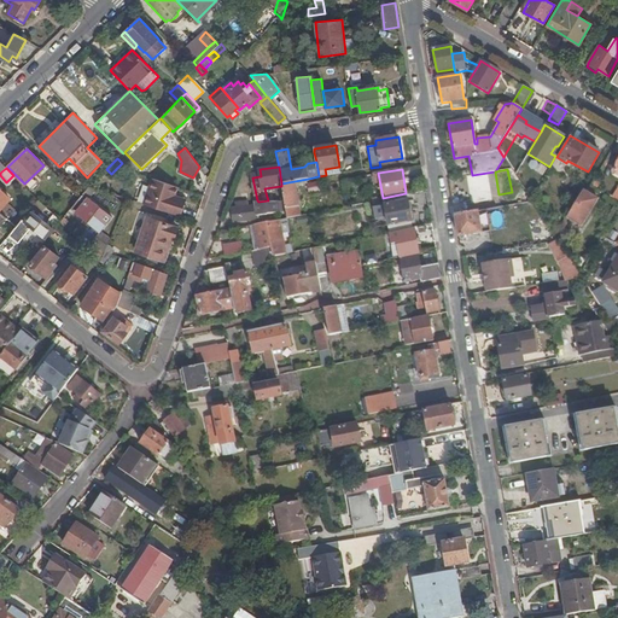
[(152,178),(150,186),(144,204),(168,213),(180,216),(184,205),(180,204),(182,198),(175,196),(178,187),(152,178)]
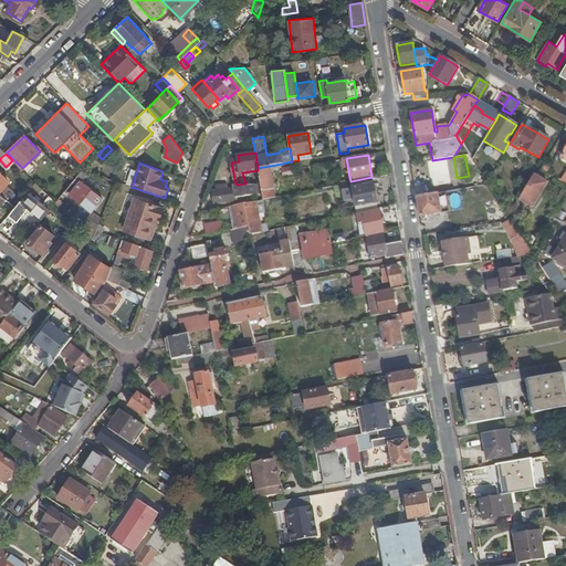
[(262,194),(263,199),(270,198),(274,197),(270,166),(258,168),(258,170),(261,185),(262,194)]
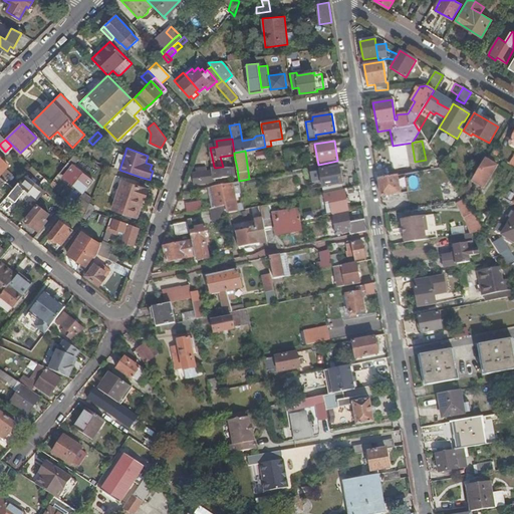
[(79,156),(74,154),(69,161),(70,162),(73,164),(79,156)]
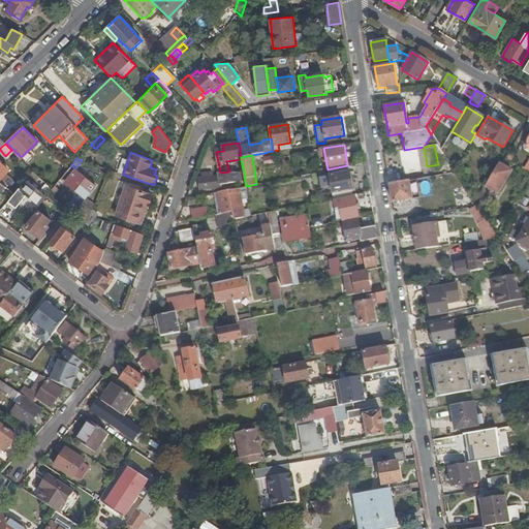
[(511,170),(499,163),(486,186),(498,194),(511,170)]
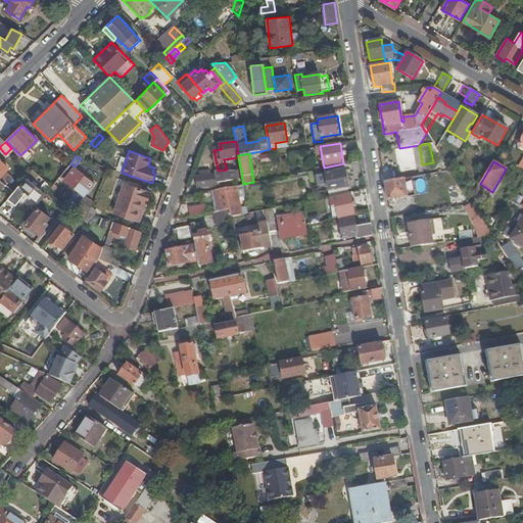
[(75,167),(72,164),(62,177),(66,180),(75,170),(76,169),(75,167)]
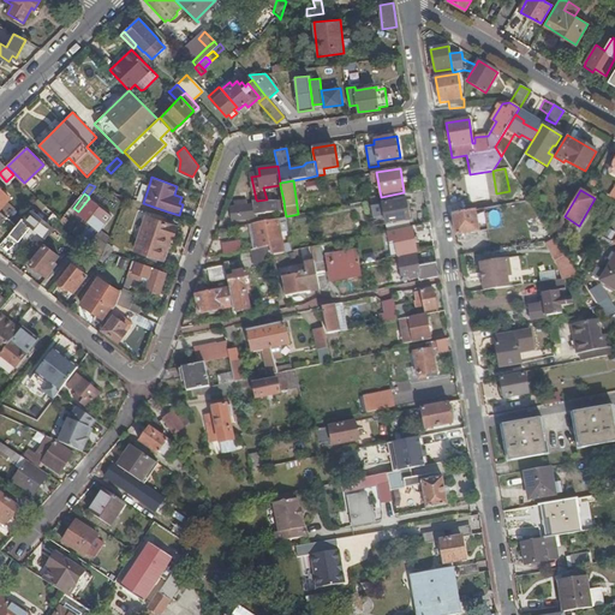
[(88,199),(78,212),(77,213),(99,230),(111,215),(94,202),(93,203),(88,199)]
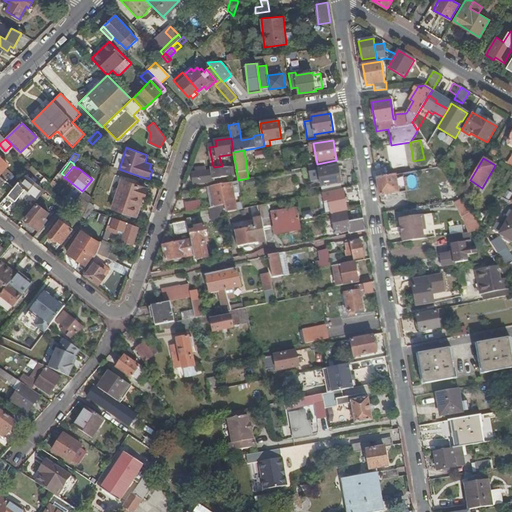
[(222,166),(214,167),(212,167),(212,171),(205,171),(204,166),(196,167),(196,172),(192,173),(193,183),(213,181),(213,178),(237,175),(236,167),(222,166)]
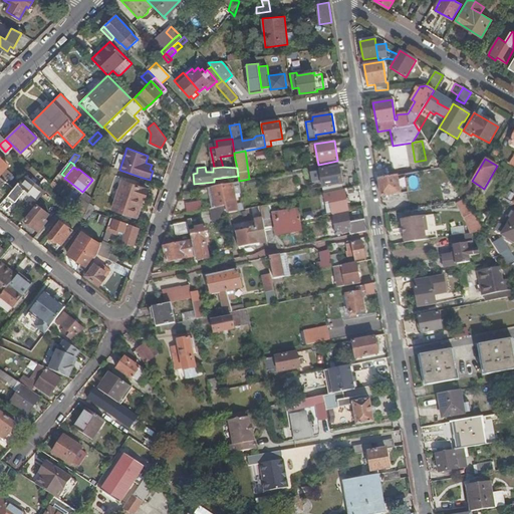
[(324,193),(333,191),(332,186),(342,184),(338,167),(320,171),(323,188),(324,193)]
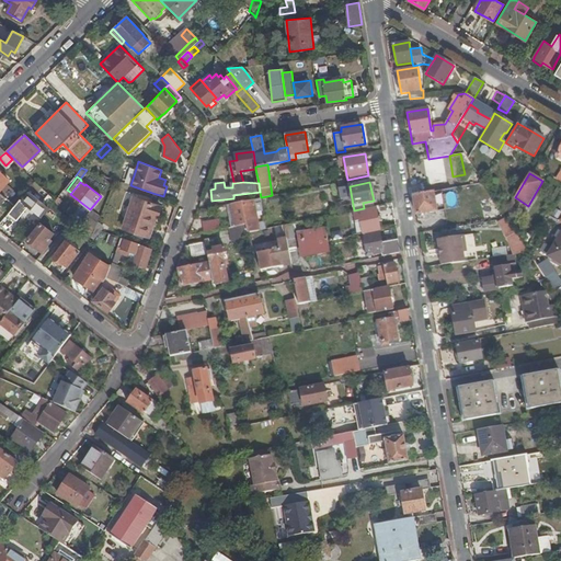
[(350,186),(342,187),(345,206),(353,205),(350,186)]
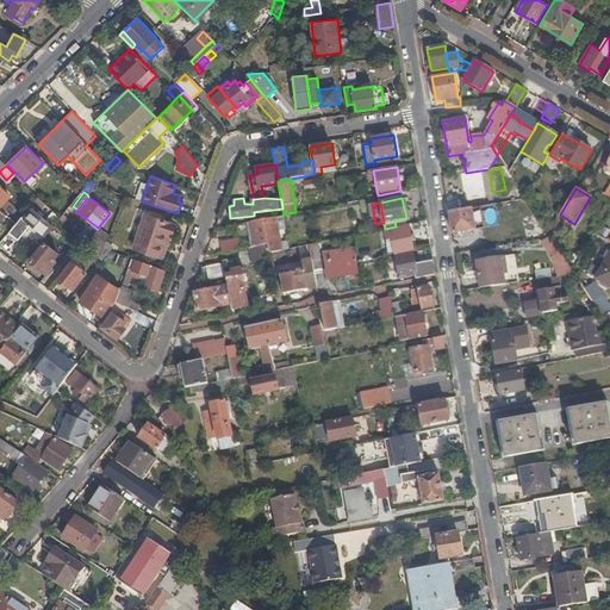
[(45,236),(55,224),(60,217),(53,211),(45,221),(31,209),(24,218),(22,217),(16,223),(8,232),(18,238),(30,223),(45,236)]
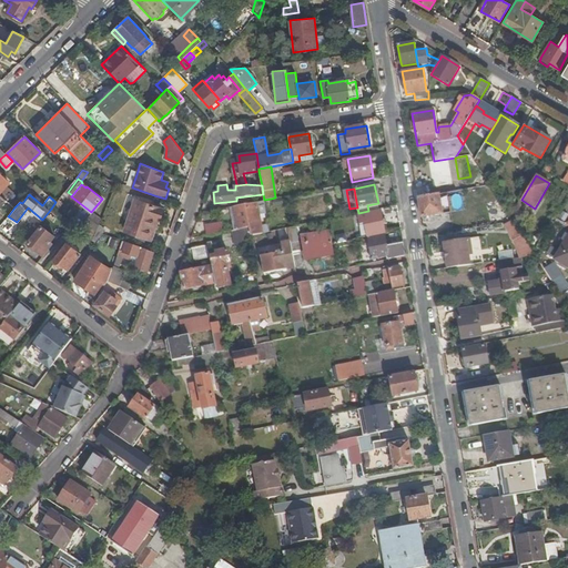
[(438,194),(418,198),(422,217),(442,214),(438,194)]
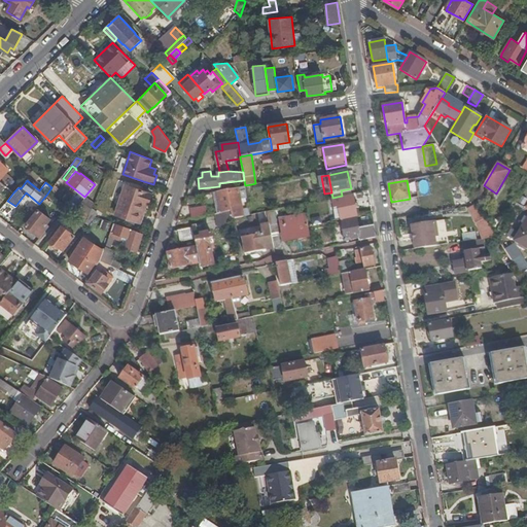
[(115,214),(137,222),(144,203),(147,204),(150,194),(126,185),(115,214)]
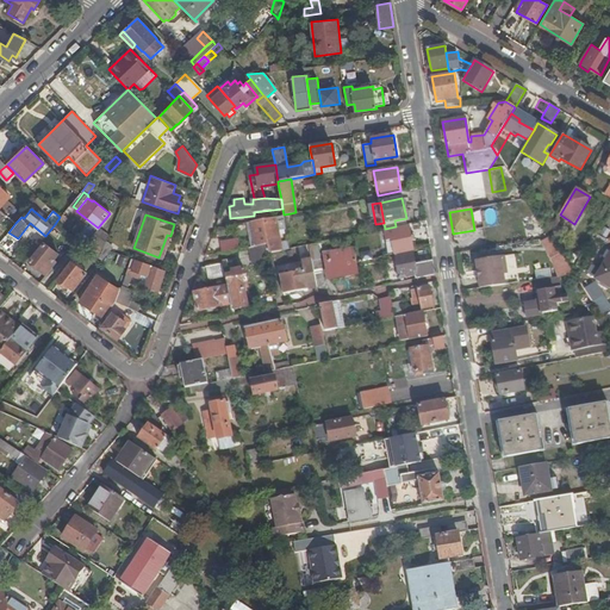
[(267,244),(268,253),(280,250),(279,247),(280,246),(278,230),(286,228),(284,218),(284,215),(267,218),(253,221),(256,246),(267,244)]
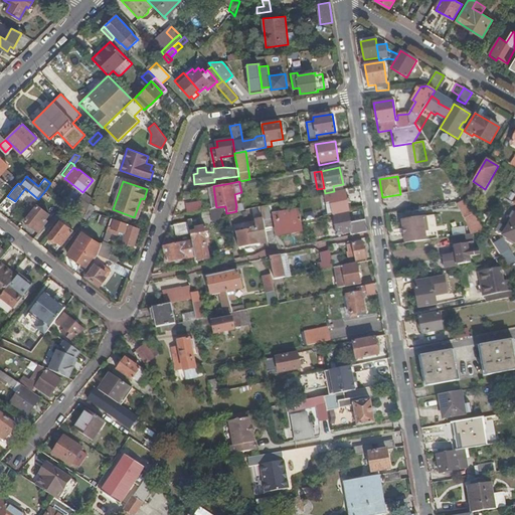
[(208,187),(211,208),(216,207),(213,186),(208,187)]
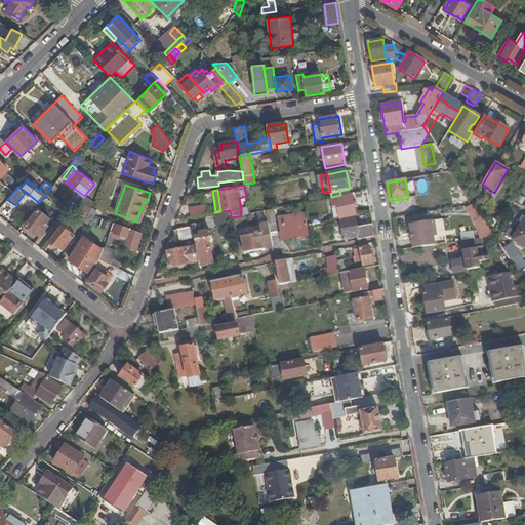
[(465,205),(474,204),(465,191),(458,193),(465,205)]
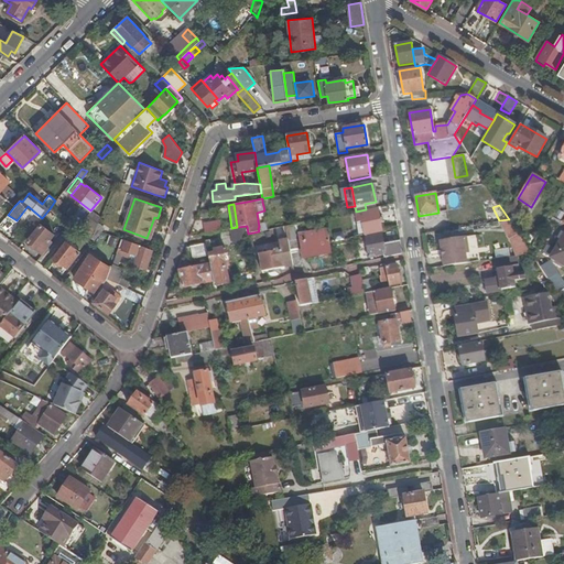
[(365,236),(382,232),(378,209),(356,214),(358,223),(362,223),(365,236)]
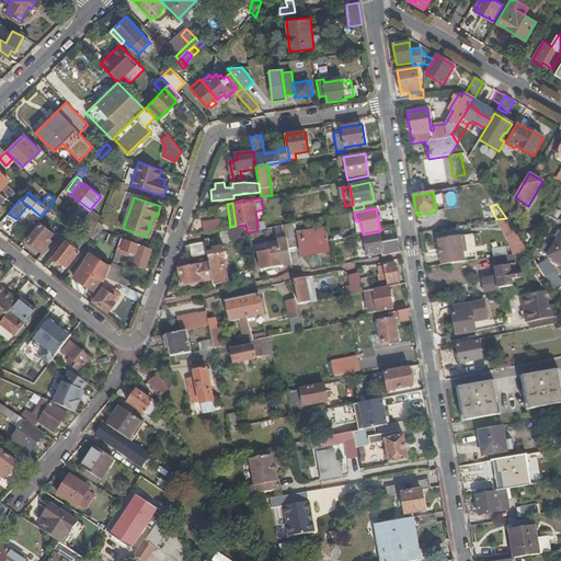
[(94,226),(102,217),(93,210),(86,219),(94,226)]
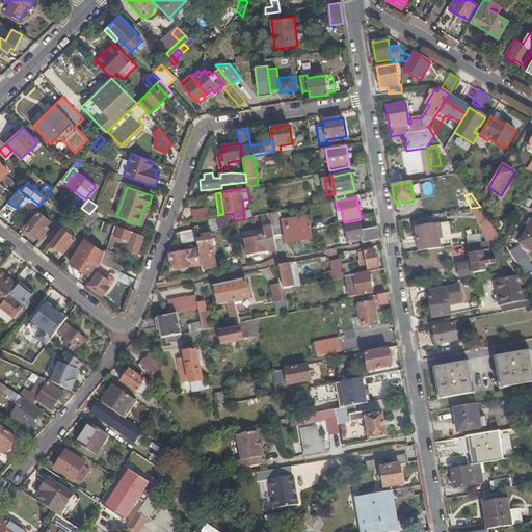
[(145,205),(138,224),(142,225),(149,206),(145,205)]
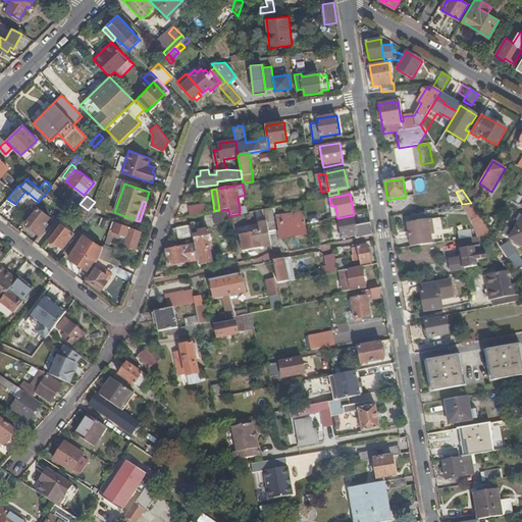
[(195,212),(208,210),(207,203),(194,206),(195,212)]
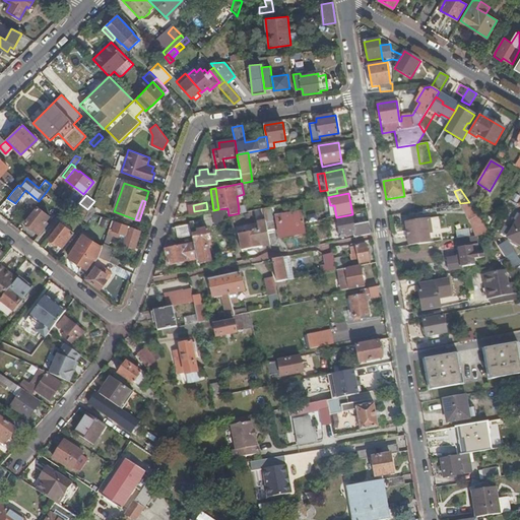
[(85,219),(88,212),(77,204),(72,210),(85,219)]
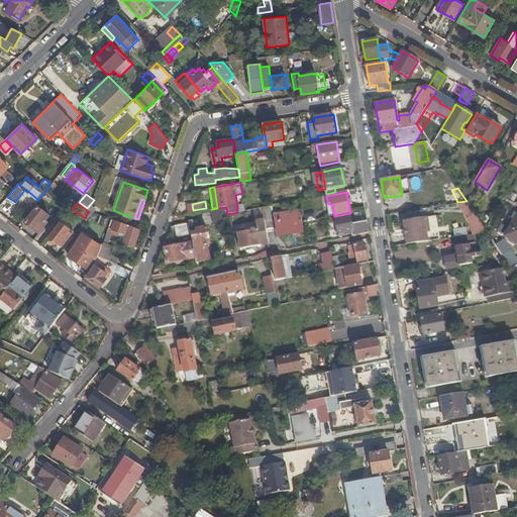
[(49,214),(37,205),(25,220),(37,230),(49,214)]
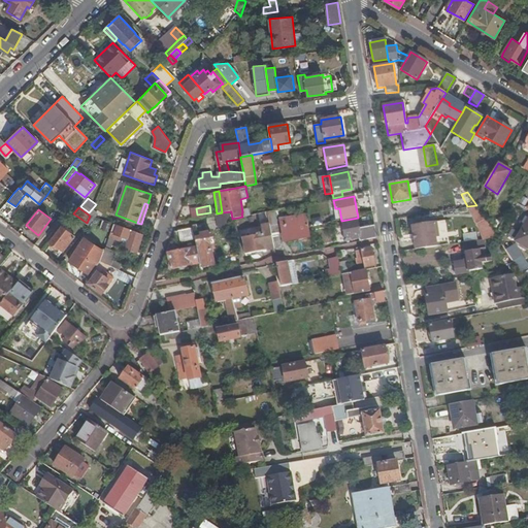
[(98,213),(92,209),(90,216),(87,223),(87,224),(89,225),(95,217),(98,213)]
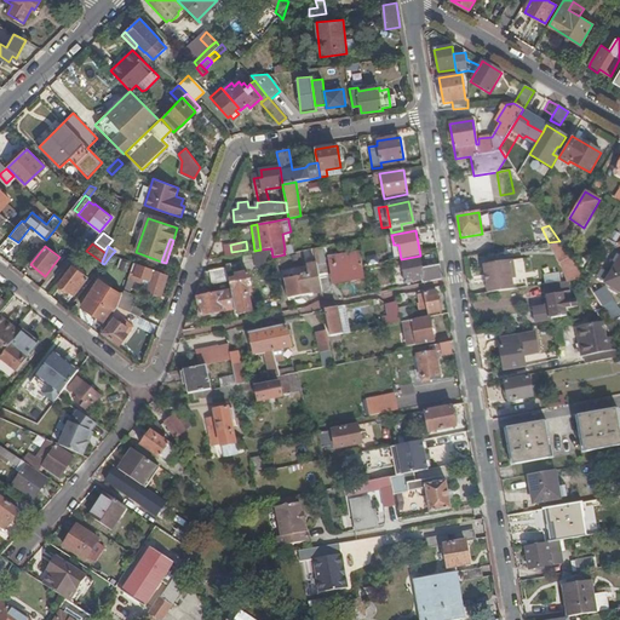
[(328,282),(322,247),(314,250),(317,264),(321,285),(328,282)]
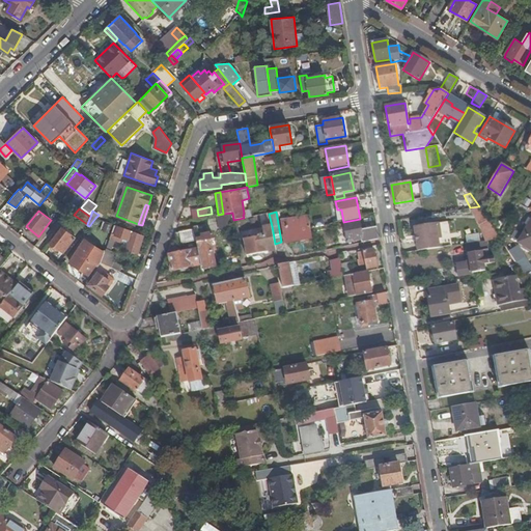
[(219,229),(232,227),(231,221),(233,220),(232,213),(223,214),(218,215),(217,215),(219,229)]
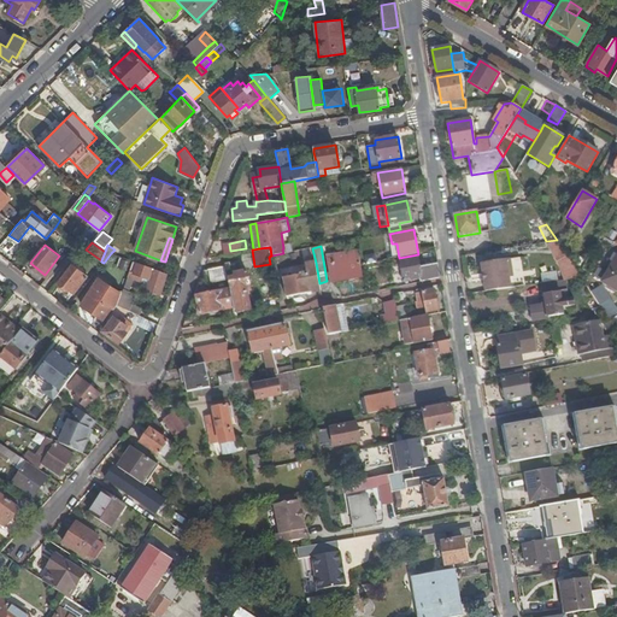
[(362,265),(358,251),(351,252),(341,253),(342,262),(330,263),(334,281),(363,275),(362,265)]
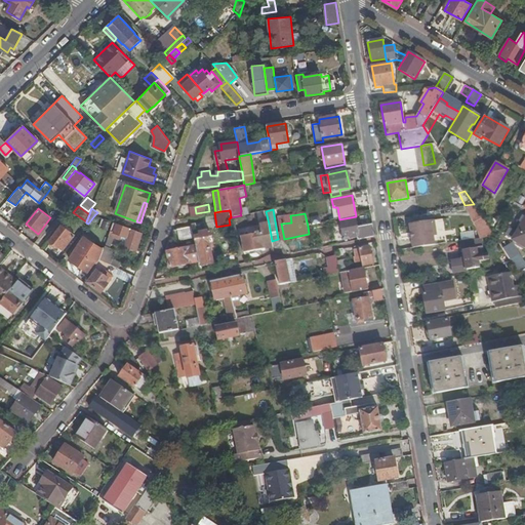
[(357,223),(356,216),(339,219),(344,239),(359,237),(359,240),(374,236),(372,225),(361,227),(360,221),(357,223)]
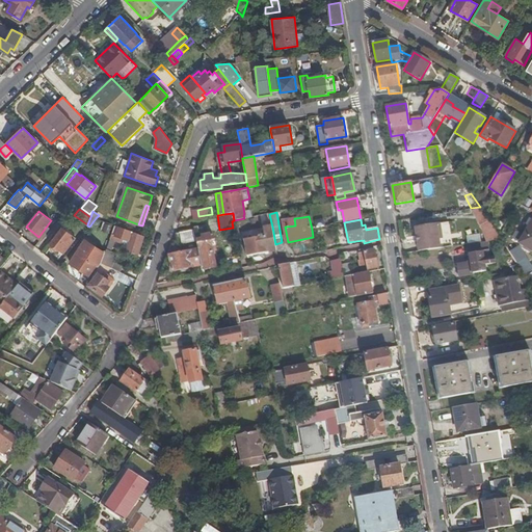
[(102,230),(109,233),(112,225),(104,223),(104,222),(103,222),(101,229),(102,229),(102,230)]
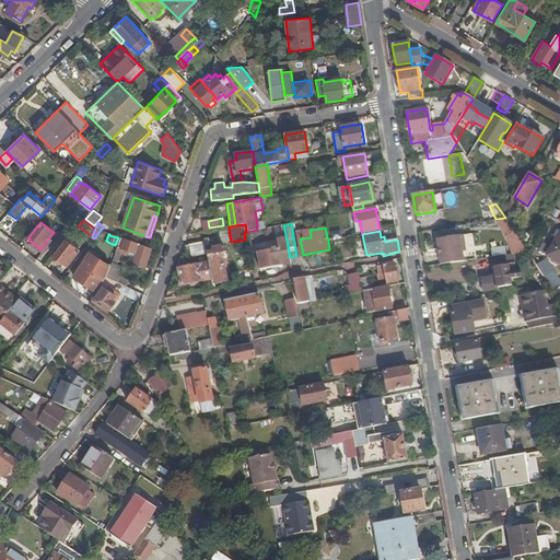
[(559,234),(547,255),(559,263),(559,234)]
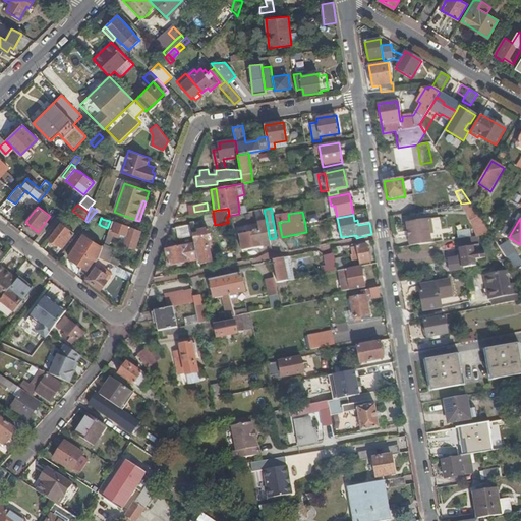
[(407,222),(410,246),(432,243),(430,234),(433,234),(431,219),(407,222)]
